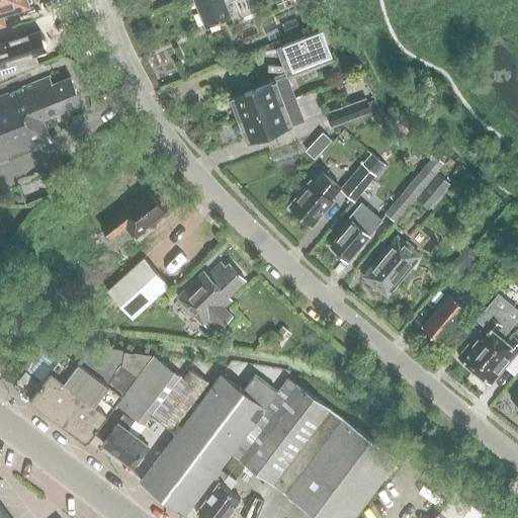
[(31,3),(30,0),(0,0),(0,25),(5,24),(1,13),(31,3)]
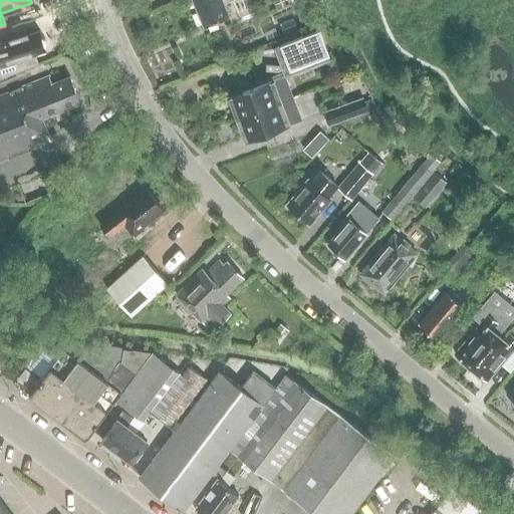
[(230,14),(227,7),(234,4),(232,0),(195,0),(206,24),(230,14)]
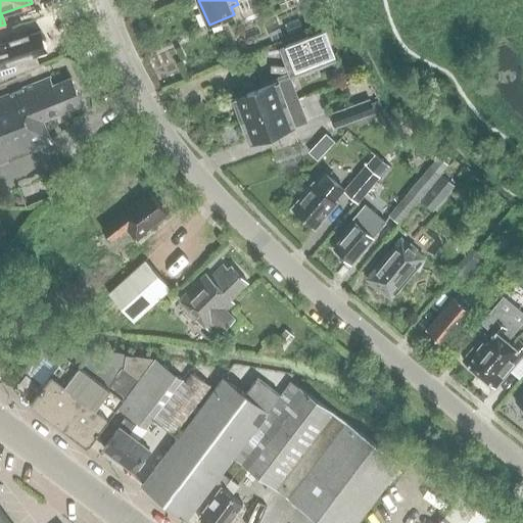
[(328,22),(334,38),(341,35),(334,19),(328,22)]
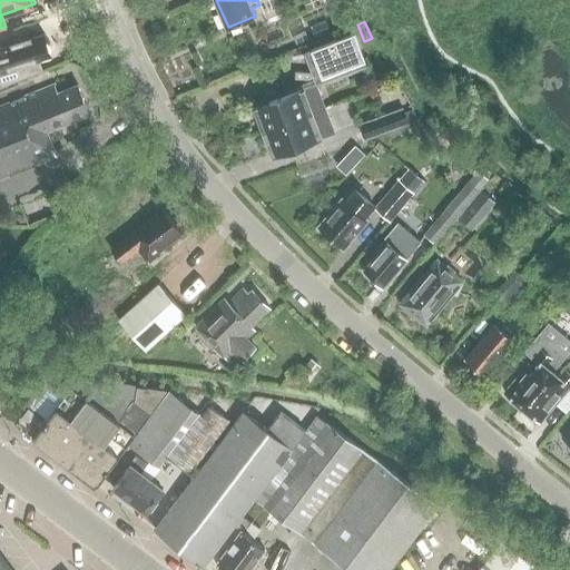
[(7,31),(0,32),(0,53),(1,53),(7,71),(55,55),(48,32),(11,43),(7,31)]
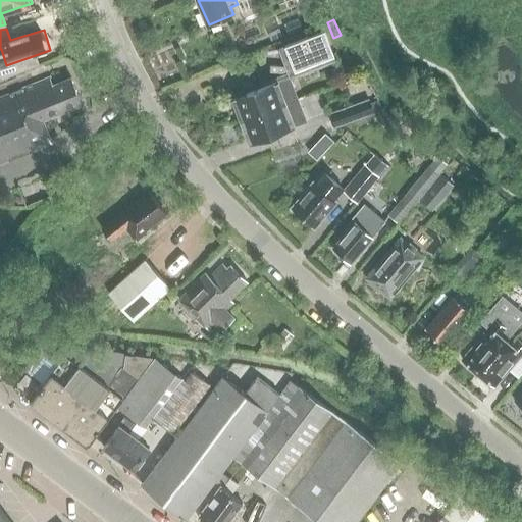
[(322,30),(282,45),(293,73),(332,58),(322,30)]
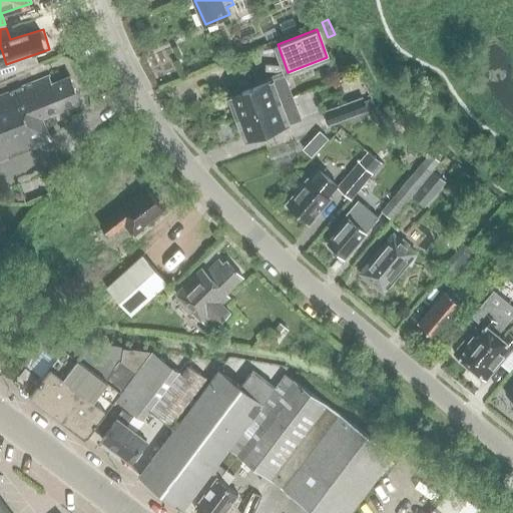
[(47,75),(0,93),(0,161),(51,140),(42,120),(80,103),(69,74),(50,82),(47,75)]
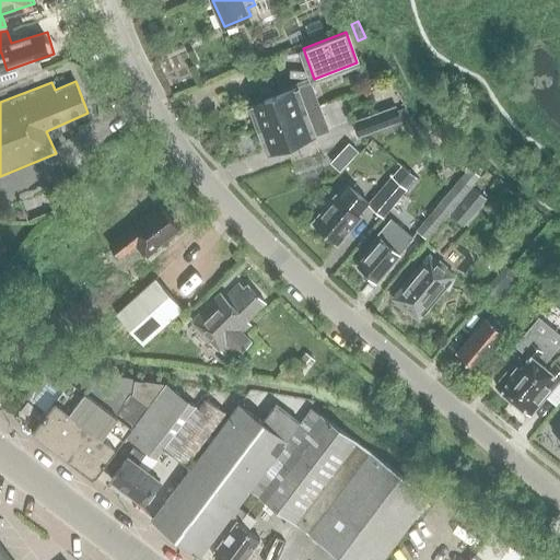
[(257,130),(306,112),(301,98),(314,94),(308,82),(264,100),(265,102),(248,107),(257,130)]
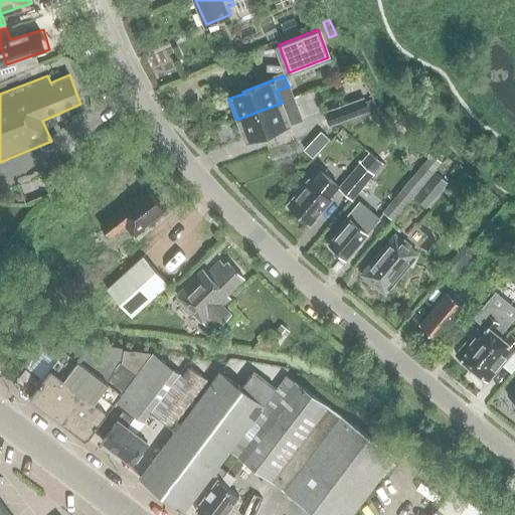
[(363,98),(323,113),(328,127),(368,113),(363,98)]
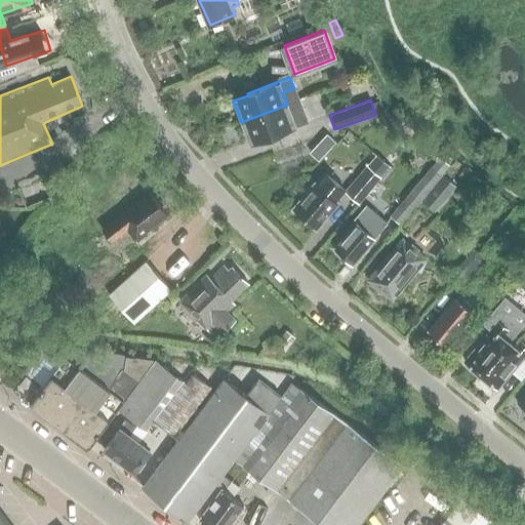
[(379,102),(371,104),(375,115),(376,117),(386,114),(379,102)]
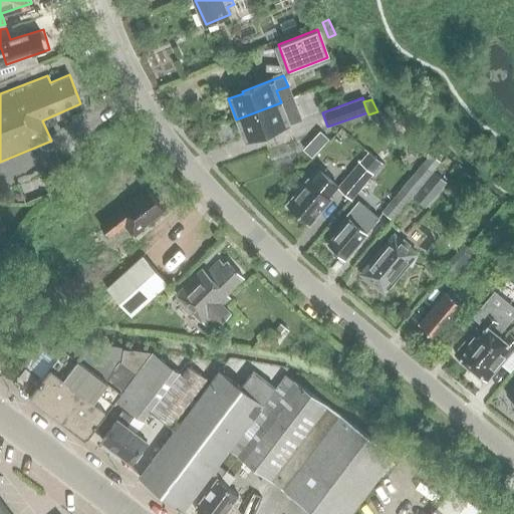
[(281,102),(236,119),(243,140),(258,135),(259,137),(301,120),(296,108),(285,113),(281,102)]
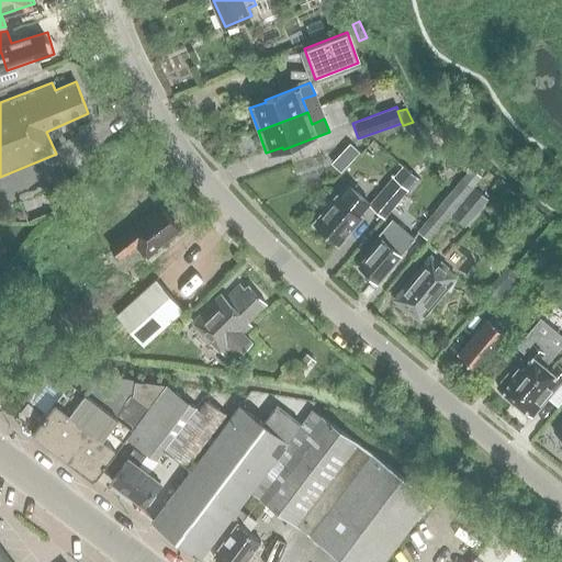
[(419,125),(415,122),(403,126),(411,134),(419,125)]
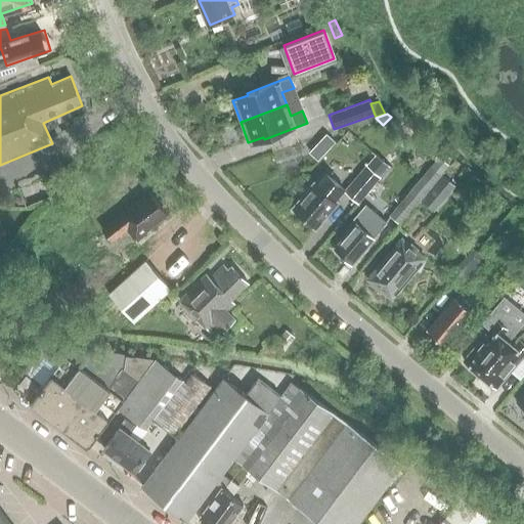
[(388,216),(398,224),(448,165),(438,157),(388,216)]
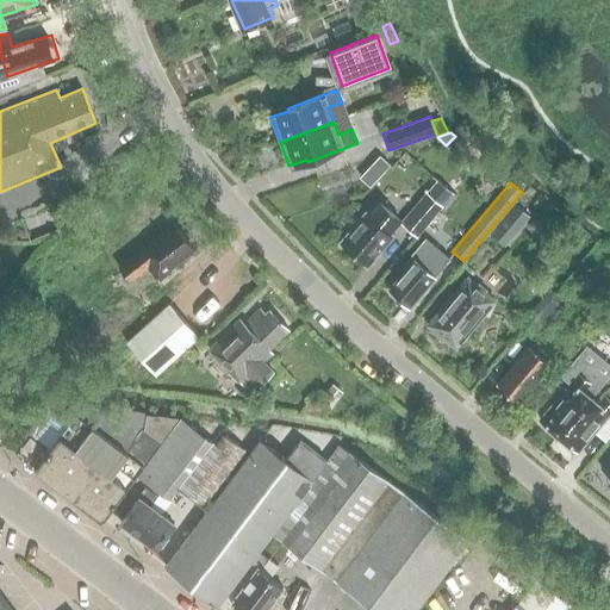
[(446,186),(434,200),(441,205),(453,191),(446,186)]
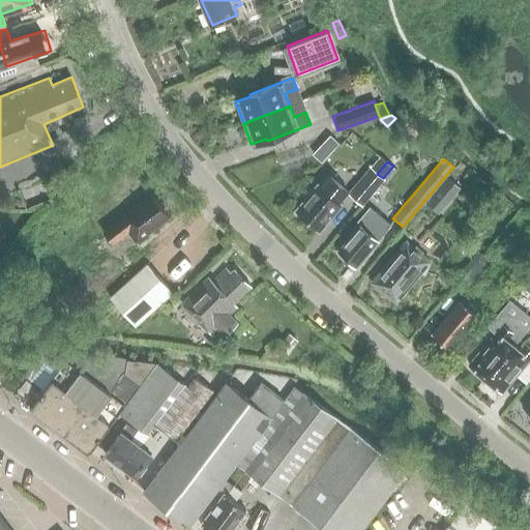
[(360,207),(383,178),(377,174),(370,168),(347,196),(360,207)]
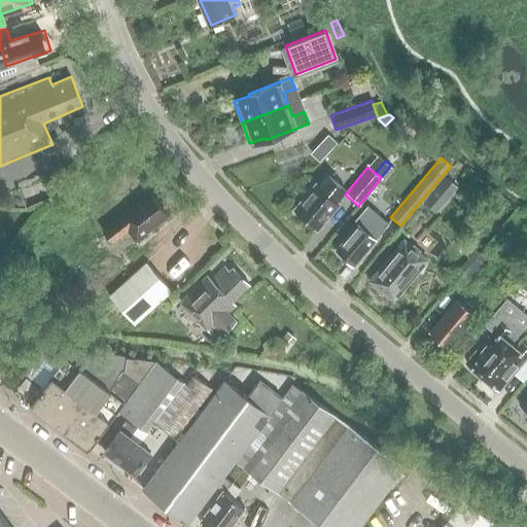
[(444,176),(422,202),(432,211),(454,185),(444,176)]
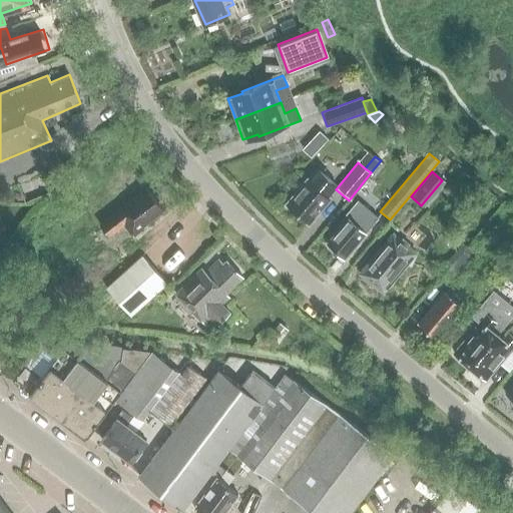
[(327,196),(337,184),(322,172),(313,184),(307,179),(287,204),(309,223),(330,198),(327,196)]
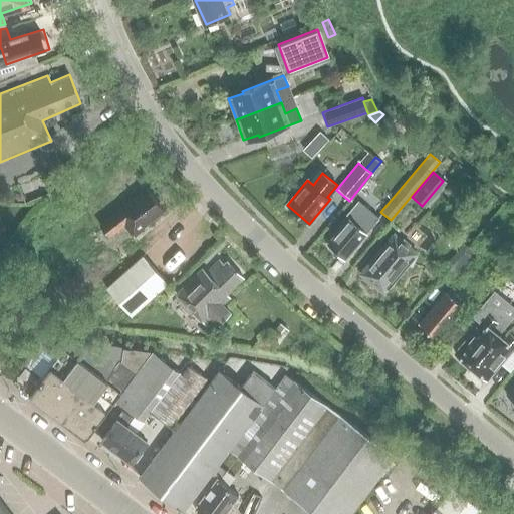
[(115,247),(163,209),(145,187),(129,201),(116,187),(86,211),(115,247)]
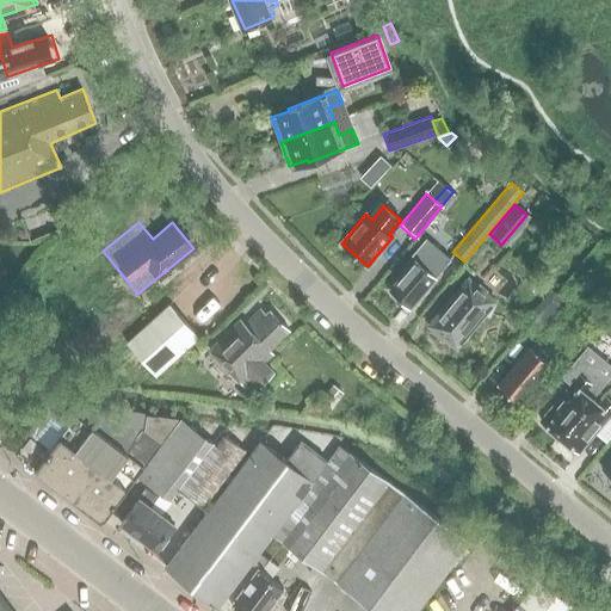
[(427,270),(440,254),(429,245),(389,290),(409,307),(436,277),(427,270)]
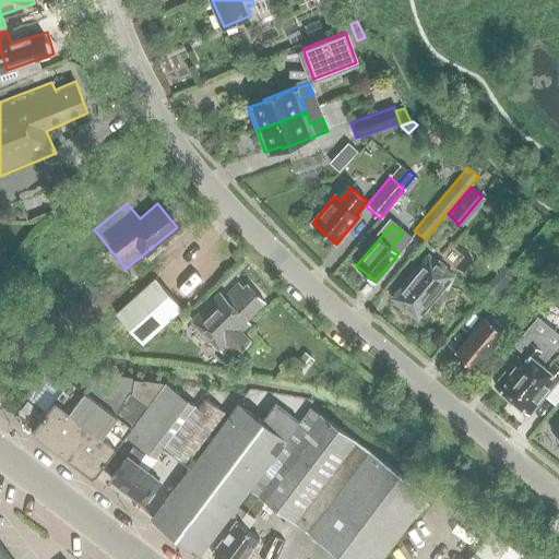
[(417,318),(445,284),(452,276),(428,256),(393,297),(396,300),(395,302),(403,308),(404,306),(417,318)]
